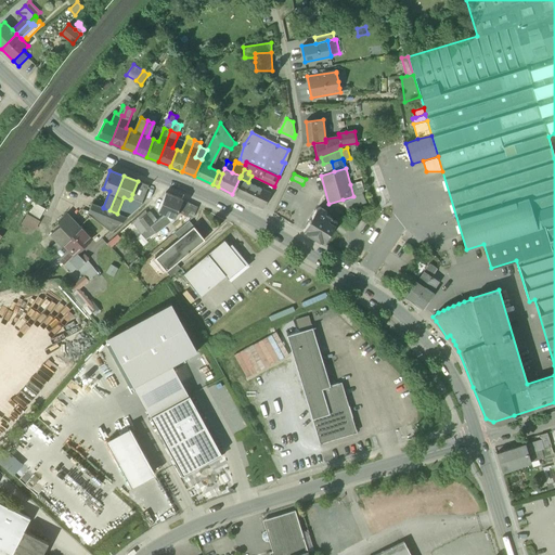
[(248,182),(240,178),(232,194),(255,204),(262,189),(248,182)]
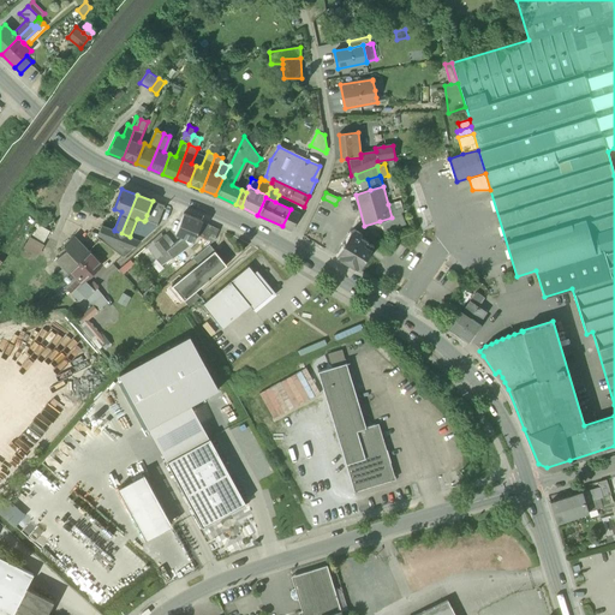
[(145,220),(157,225),(165,206),(153,201),(147,215),(145,220)]
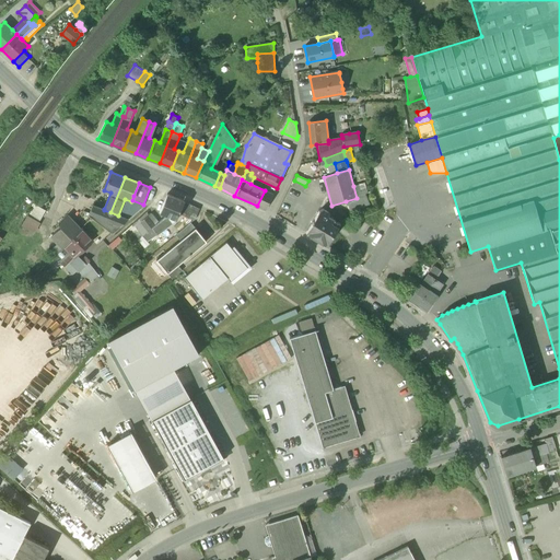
[(358,185),(353,186),(357,198),(346,201),(347,205),(357,202),(359,209),(369,205),(370,205),(369,203),(365,194),(368,193),(366,190),(360,191),(358,185)]
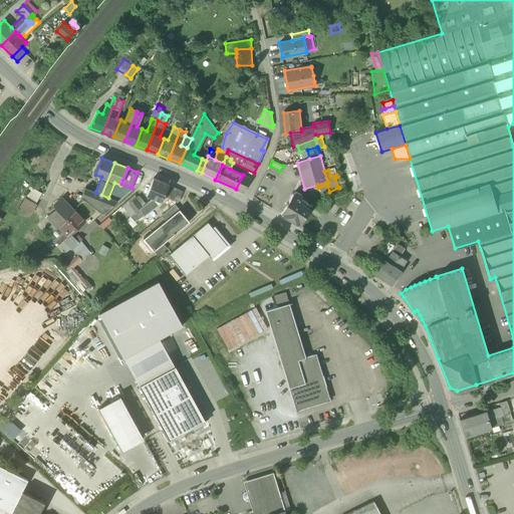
[(244,193),(251,179),(243,175),(236,189),(244,193)]
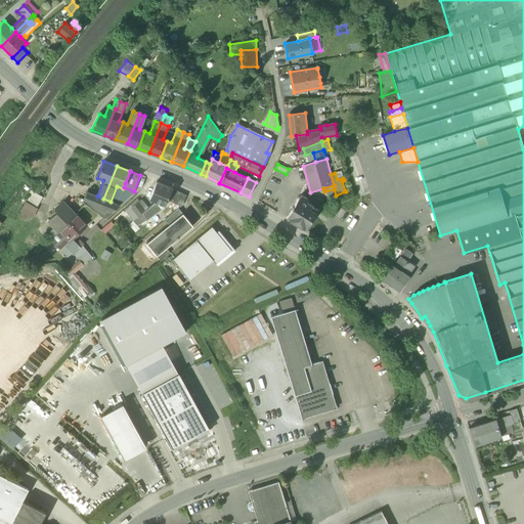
[(149,200),(158,203),(165,206),(168,200),(172,188),(157,182),(149,200)]
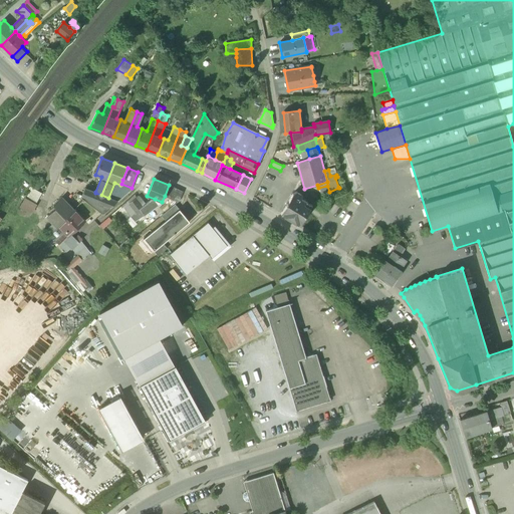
[(108,198),(117,201),(130,191),(132,188),(121,184),(120,185),(114,183),(108,198)]
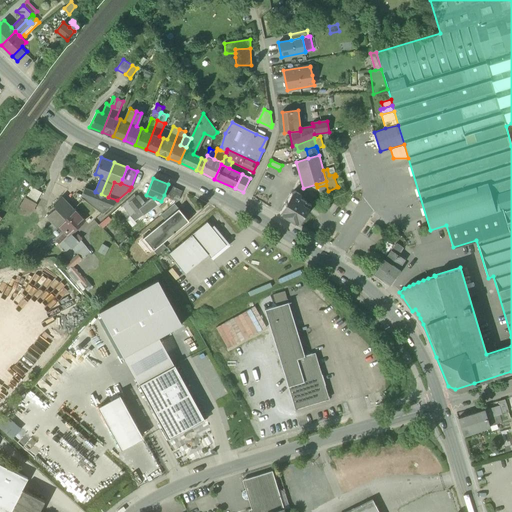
[(168,197),(178,202),(179,201),(183,191),(168,184),(164,195),(168,197)]
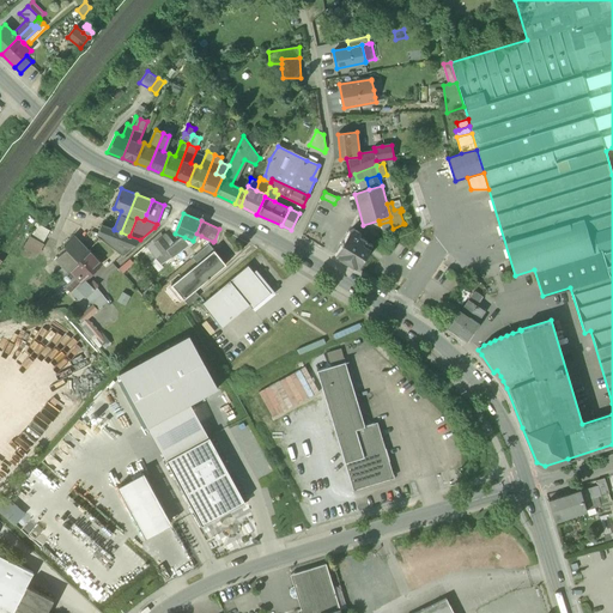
[(390,222),(380,224),(382,231),(393,229),(390,222)]
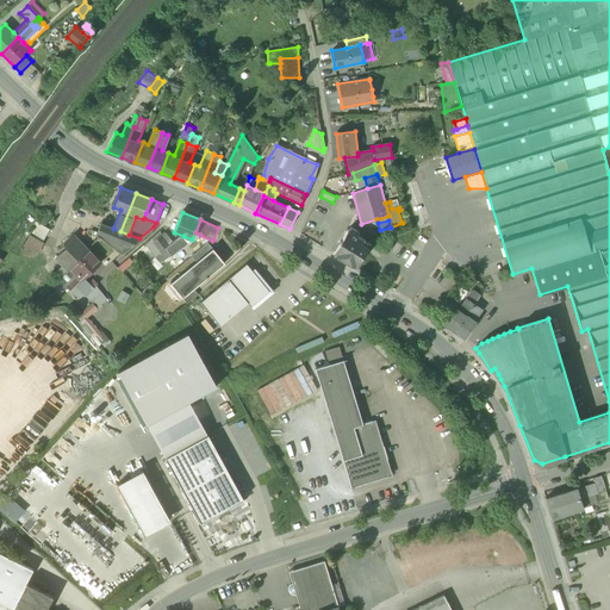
[(101,223),(98,232),(97,235),(100,237),(114,248),(120,231),(113,229),(113,228),(101,223)]
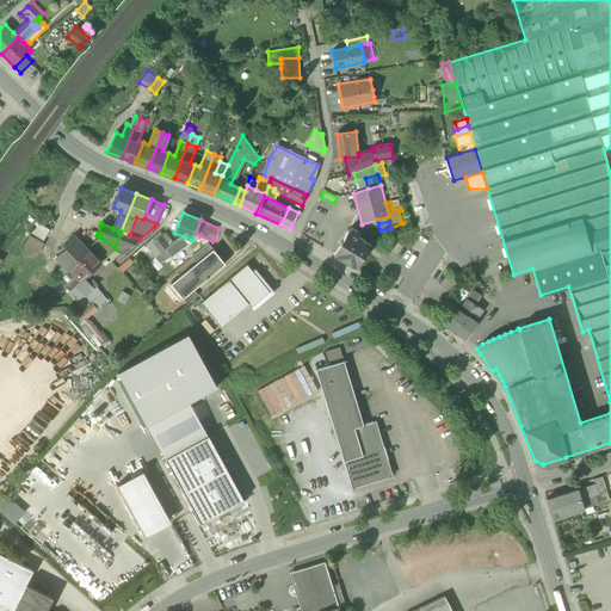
[(31,238),(43,244),(50,230),(38,224),(31,238)]
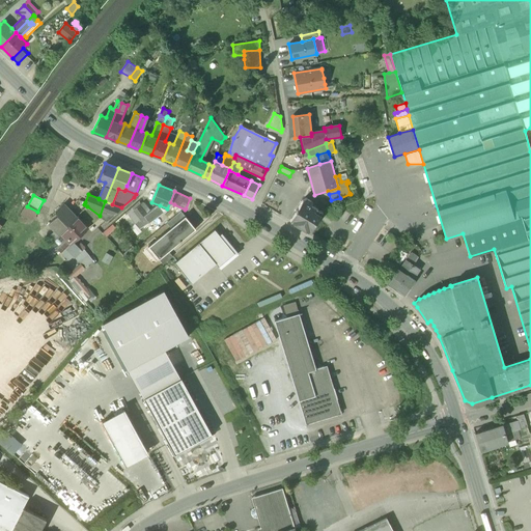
[(290,221),(309,233),(323,212),(314,207),(314,203),(307,199),(303,200),(290,221)]
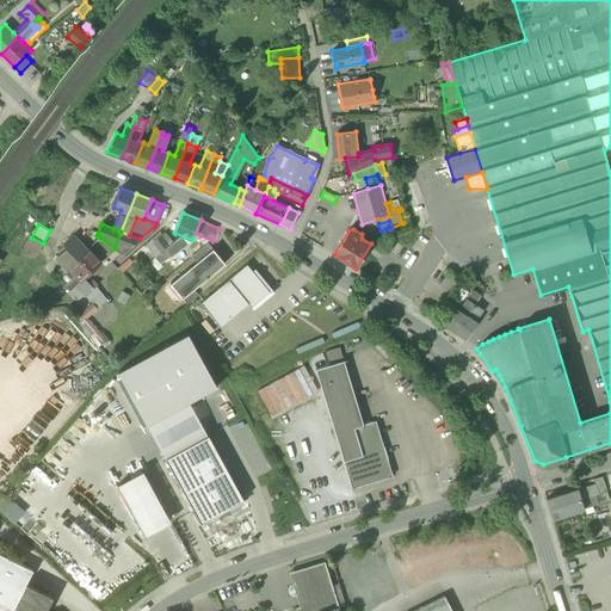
[(115,248),(122,254),(140,239),(129,235),(121,232),(115,248)]
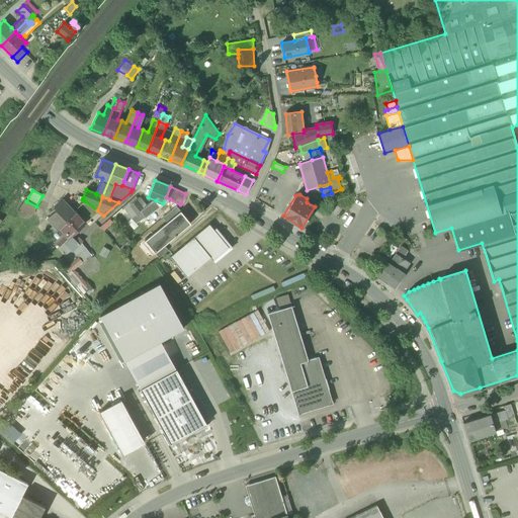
[(125,209),(137,224),(146,217),(141,210),(147,206),(141,197),(125,209)]
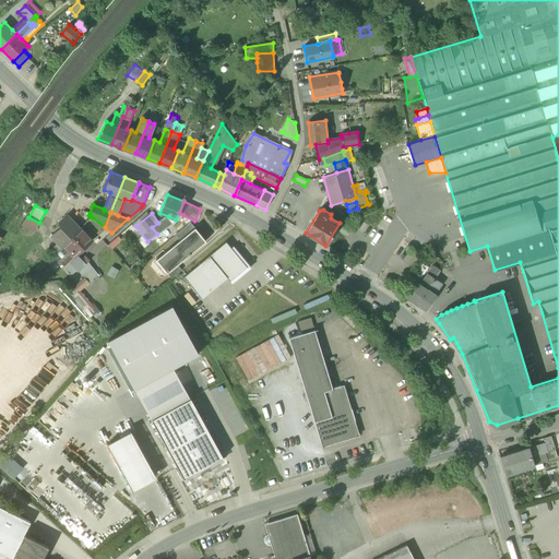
[(57,244),(61,248),(63,246),(80,229),(81,228),(68,215),(58,225),(60,227),(54,234),(51,238),(57,244)]
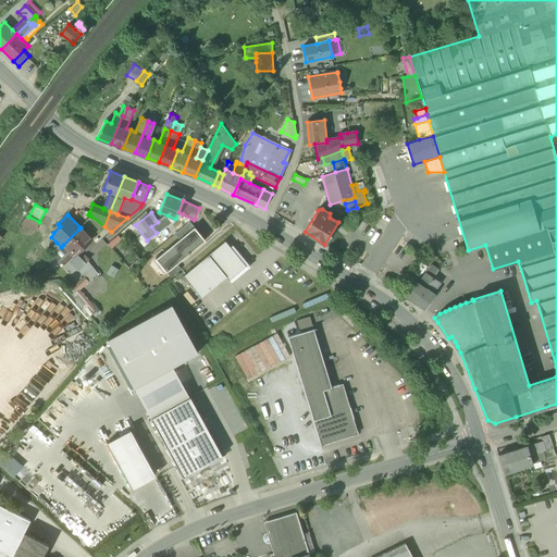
[(157,233),(175,219),(168,215),(163,218),(158,222),(151,226),(157,233)]
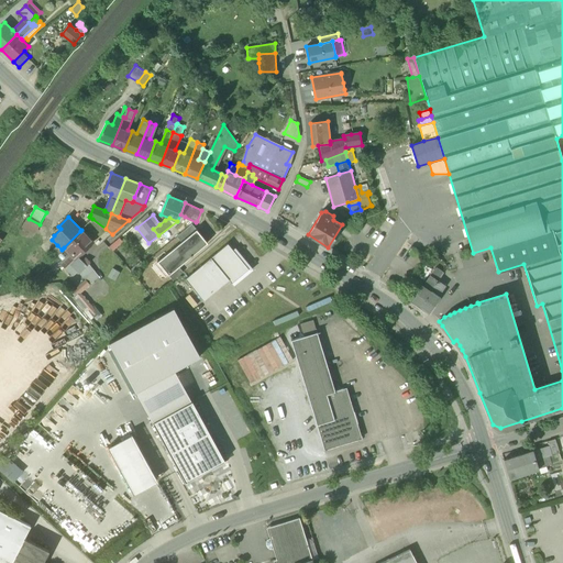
[(40,224),(29,219),(25,225),(35,231),(40,224)]
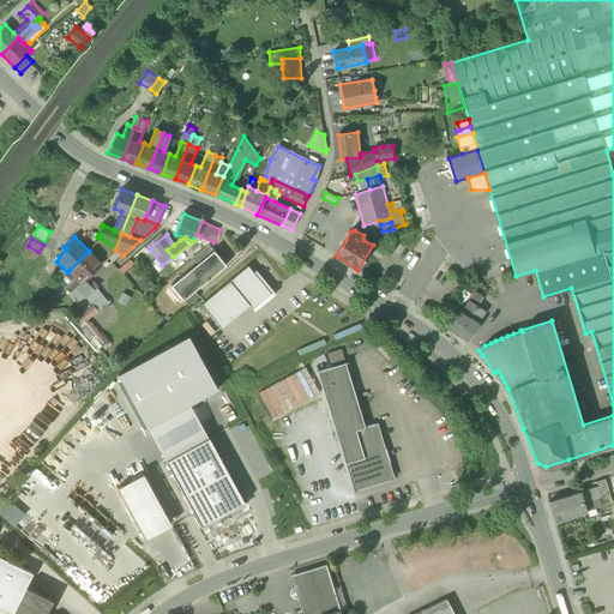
[(193,258),(198,264),(215,250),(210,245),(193,258)]
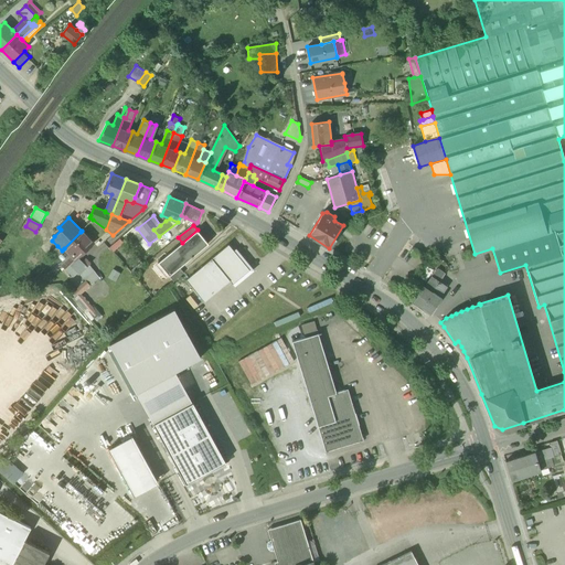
[(158,263),(169,276),(180,267),(209,244),(198,230),(182,243),(158,263)]
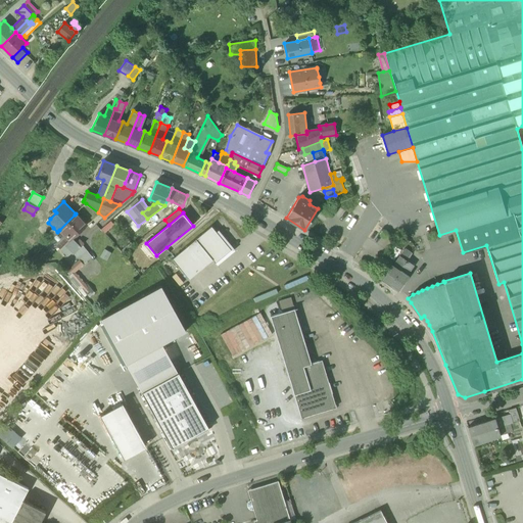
[(64,245),(65,245),(72,239),(86,226),(75,215),(59,230),(65,236),(60,241),(64,245)]
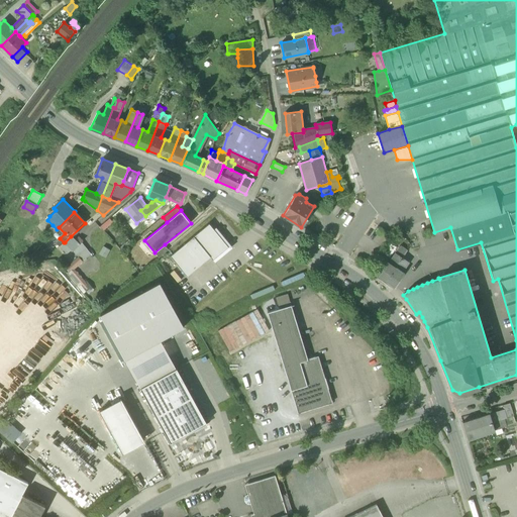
[(114,222),(110,218),(100,226),(104,230),(114,222)]
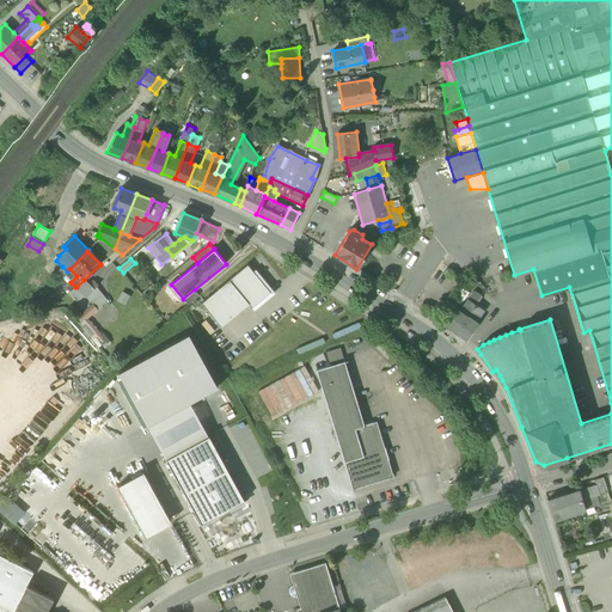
[(249,304),(252,308),(270,293),(254,271),(248,265),(230,280),(249,304)]
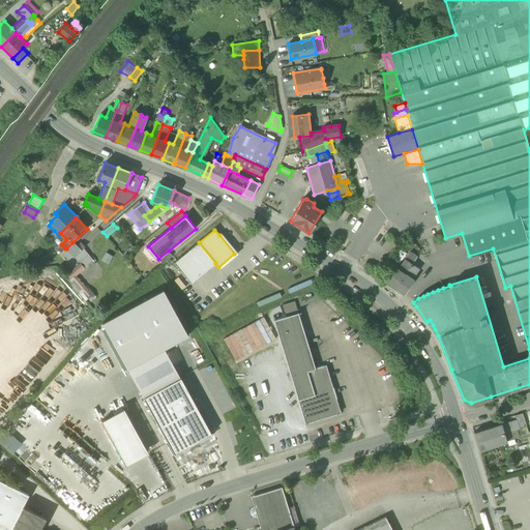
[(47,238),(52,242),(58,235),(54,231),(47,238)]
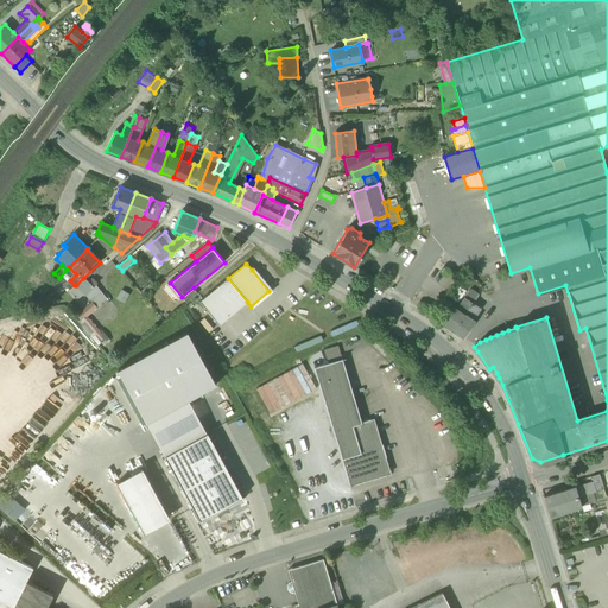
[(69,267),(67,270),(59,278),(68,287),(70,290),(75,285),(70,280),(76,274),(69,267)]
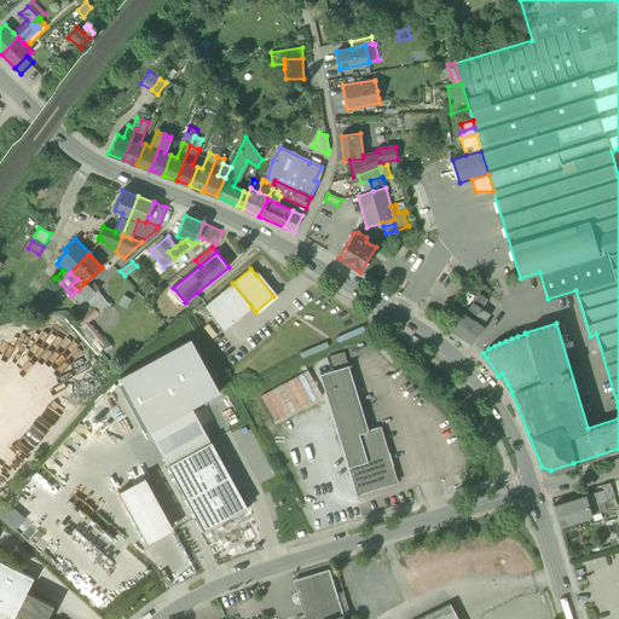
[(273,296),(255,312),(258,314),(279,296),(259,272),(256,275),(273,296)]
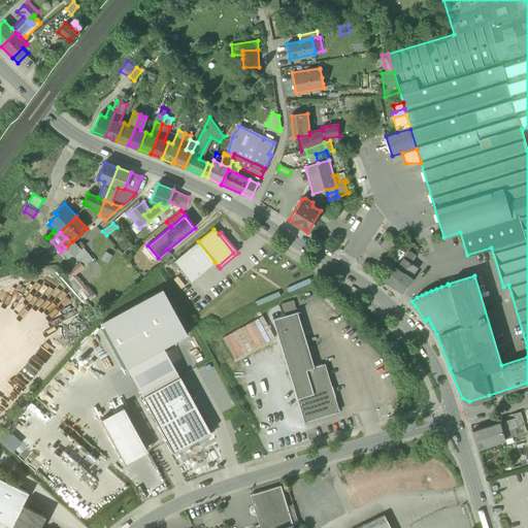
[(53,256),(59,250),(52,241),(45,248),(53,256)]
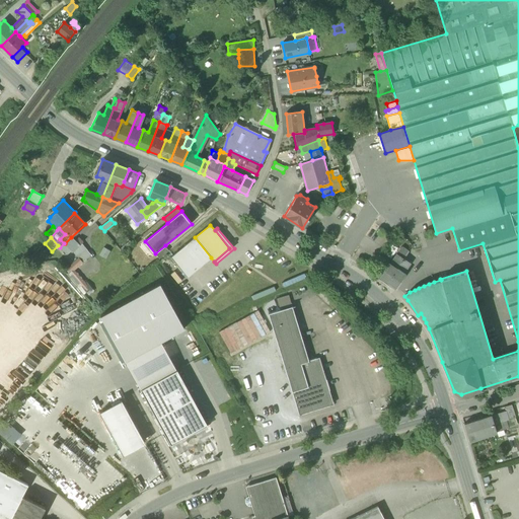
[(72,250),(74,252),(82,243),(83,242),(79,238),(76,241),(71,237),(65,243),(72,250)]
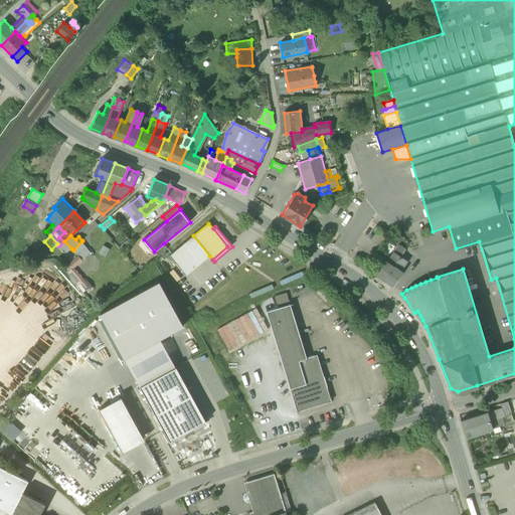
[(186,276),(209,255),(193,235),(170,255),(186,276)]
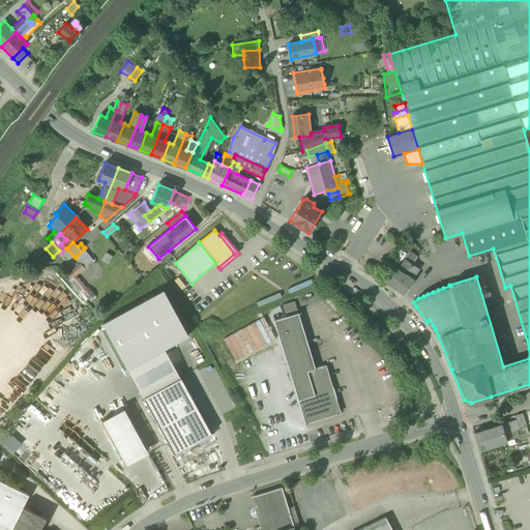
[(65,248),(61,253),(68,260),(74,256),(66,248),(65,248)]
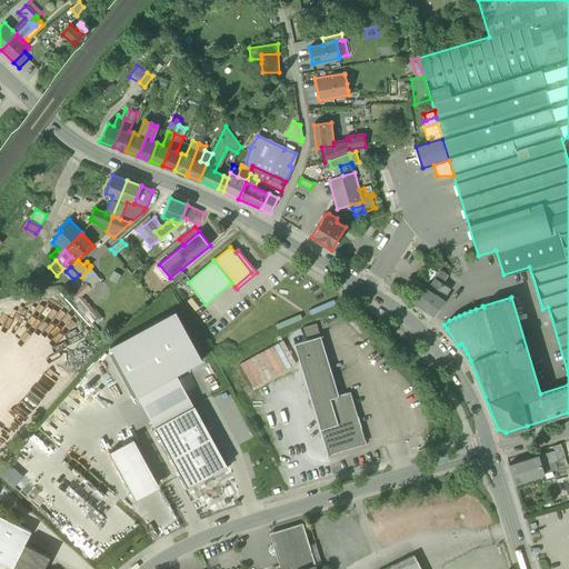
[(100,279),(90,267),(81,277),(87,282),(91,288),(100,279)]
